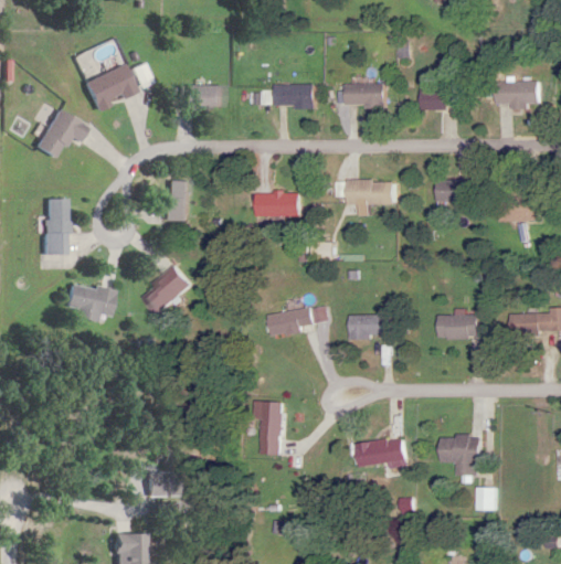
[(80,82),(93,110),(134,91),(119,63),(80,82)]
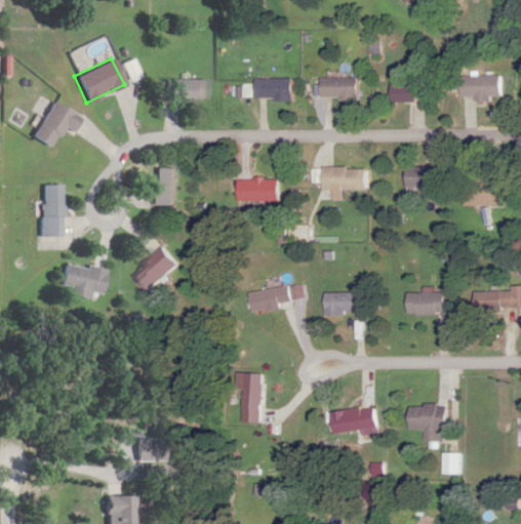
[(136,76),(128,58),(118,64),(126,80),(136,76)]
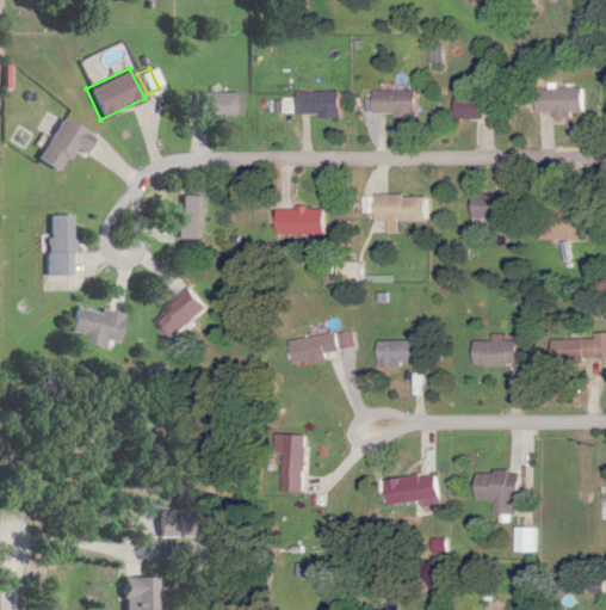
[(585,114),(585,87),(532,87),(532,114),(585,114)]
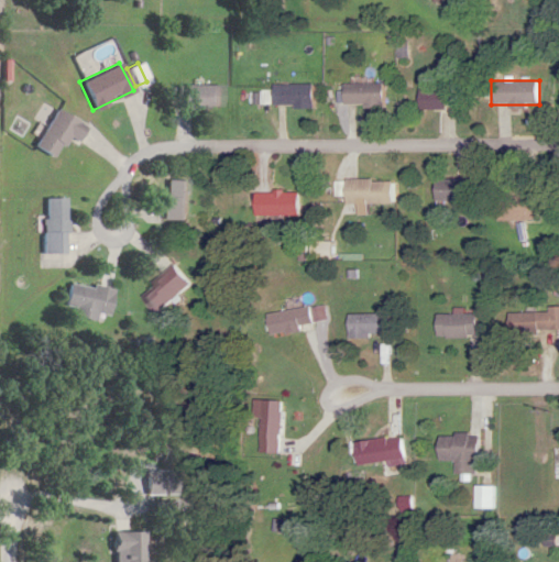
[(316,107),(316,84),(272,84),(272,107),(316,107)]
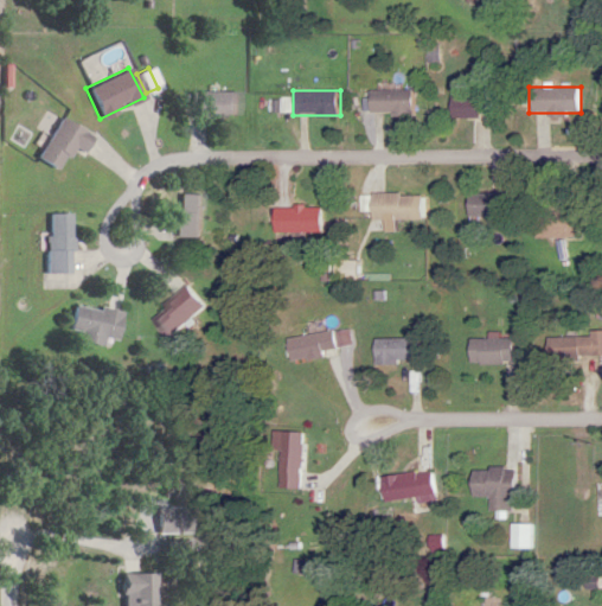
[(372,90),(372,114),(416,114),(416,90),(372,90)]
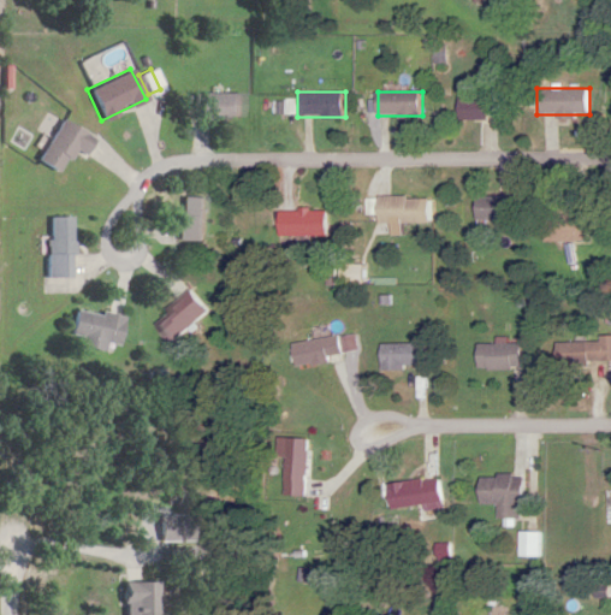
[(194,93),(194,117),(241,117),(241,93),(194,93)]
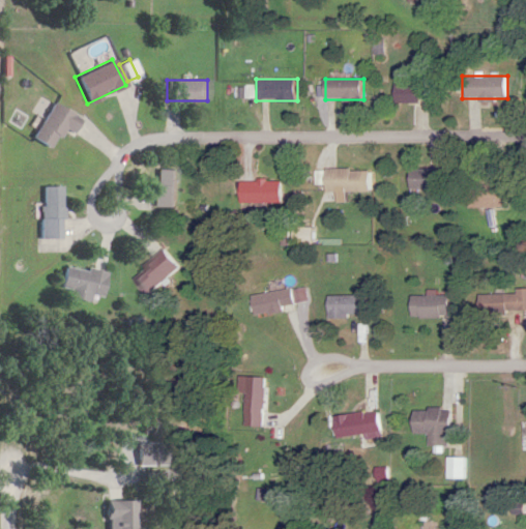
[(396,101),(426,101),(426,83),(396,83),(396,101)]
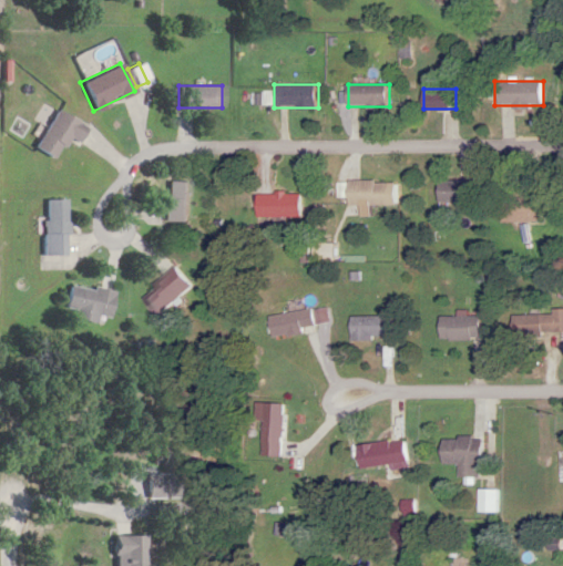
[(30,147),(51,160),(65,136),(74,142),(83,126),(53,109),(30,147)]
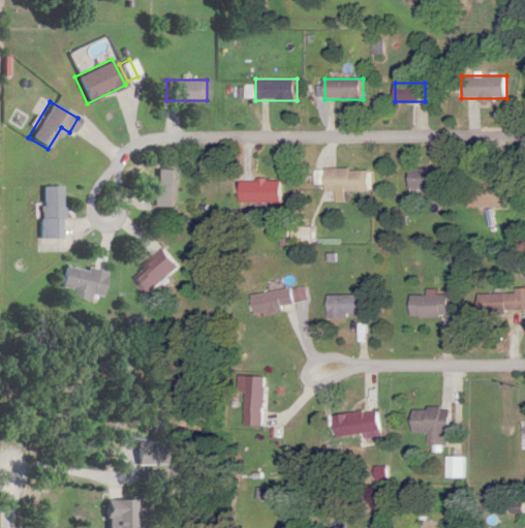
[(326,190),(364,190),(364,167),(326,167),(326,190)]
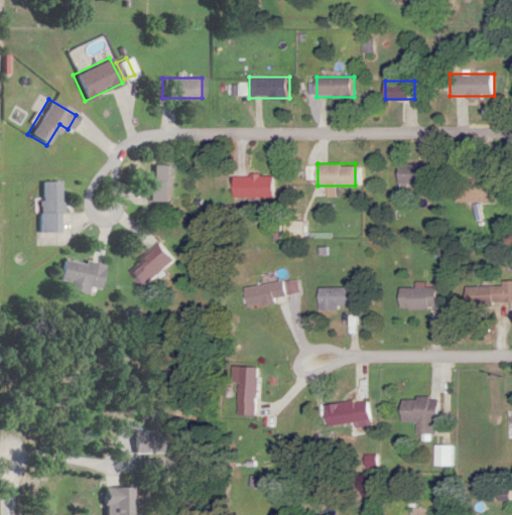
[(424,183),(424,163),(400,163),(400,183),(424,183)]
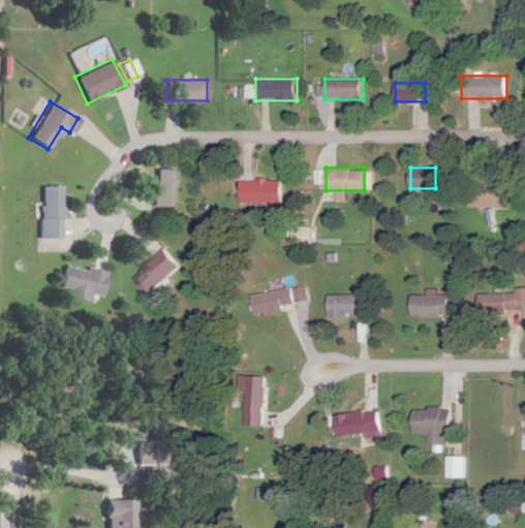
[(173,168),(151,168),(151,206),(173,206),(173,168)]
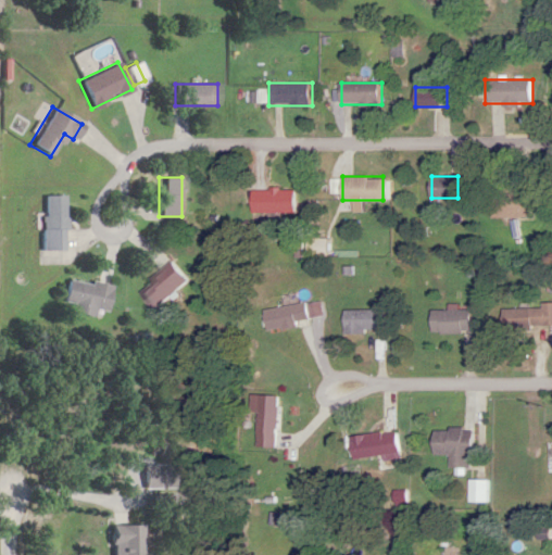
[(295,212),(295,189),(250,189),(250,212),(295,212)]
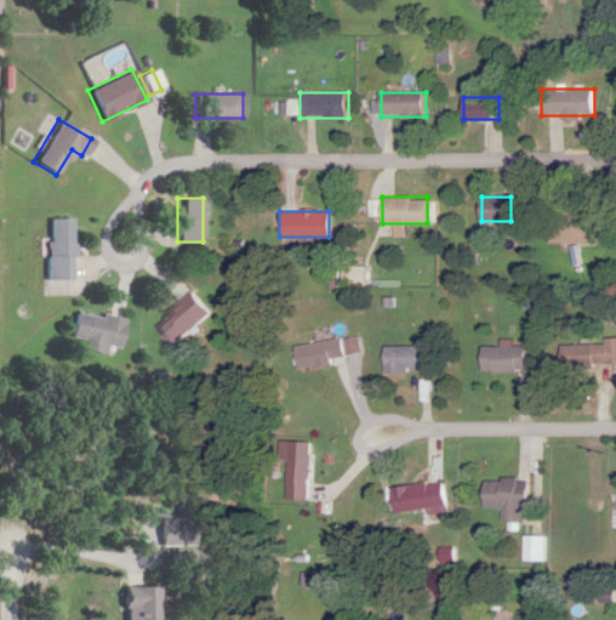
[(591,242),(591,212),(546,212),(546,242),(591,242)]
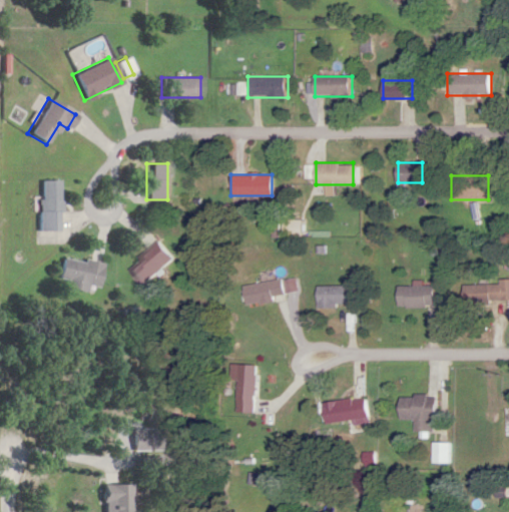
[(56,180),(35,180),(35,229),(56,229),(56,180)]
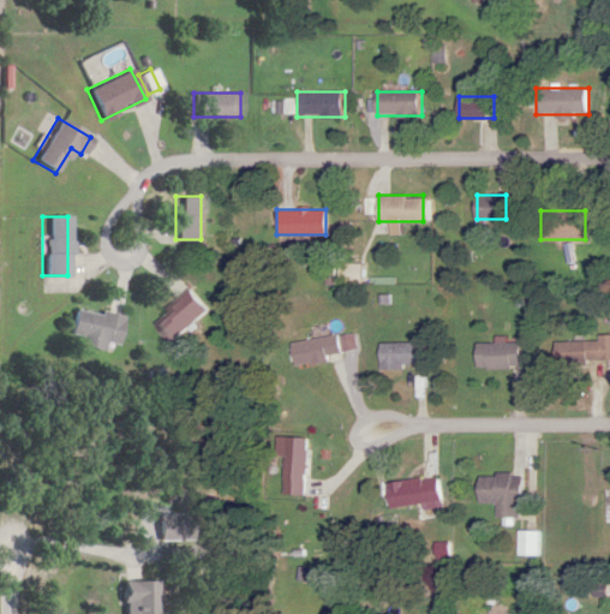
[(149,321),(167,341),(207,308),(190,287),(149,321)]
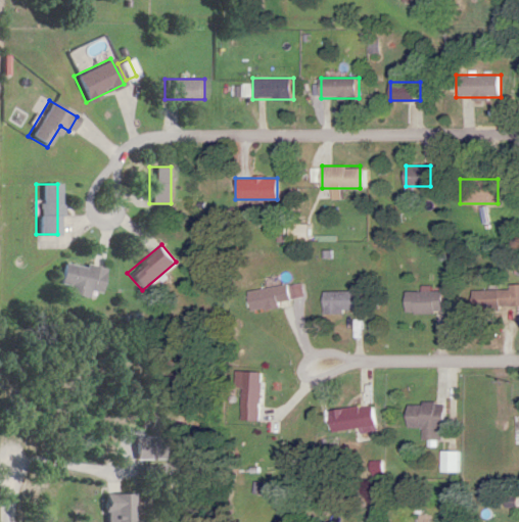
[(56,284),(64,285),(63,294),(88,298),(89,291),(98,293),(102,269),(60,262),(56,284)]
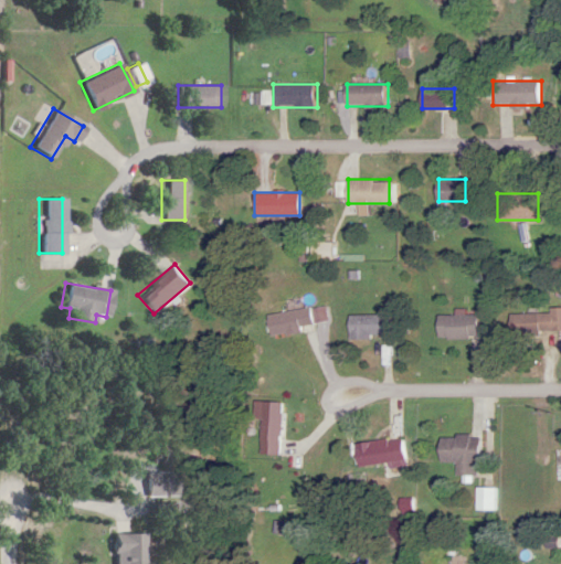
[(264,315),(268,336),(314,327),(310,306),(264,315)]
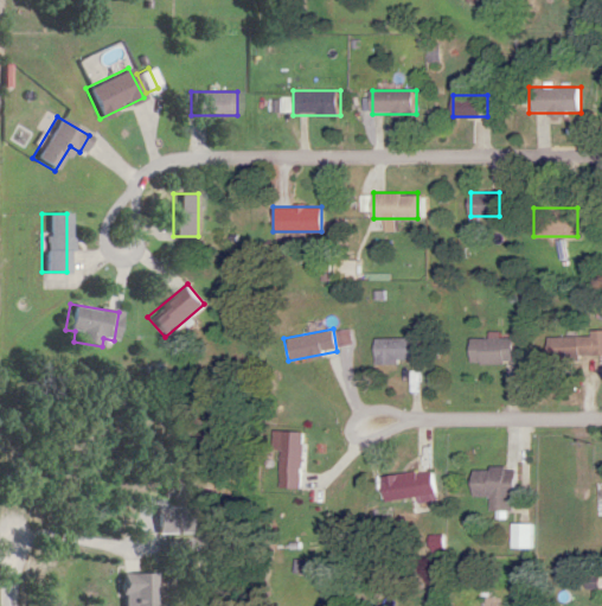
[(601,357),(601,335),(546,335),(546,357),(601,357)]
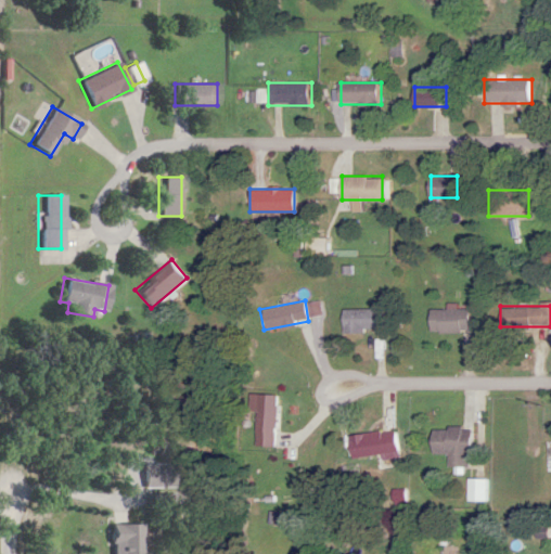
[(383,330),(383,308),(344,308),(344,330),(383,330)]
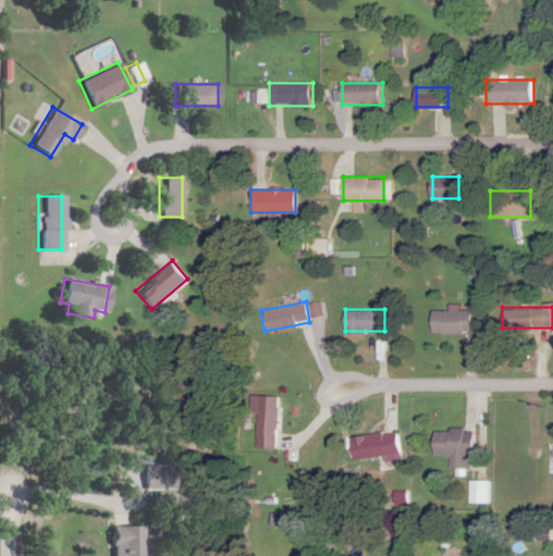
[(471,333),(471,309),(432,309),(432,333),(471,333)]
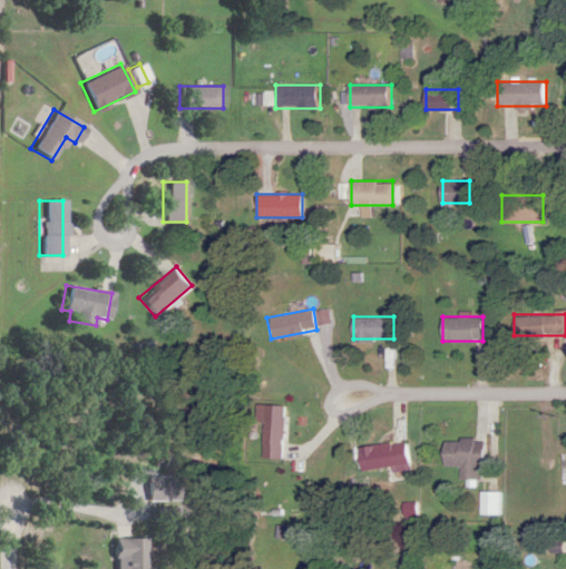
[(260,458),(281,458),(281,404),(260,404),(260,458)]
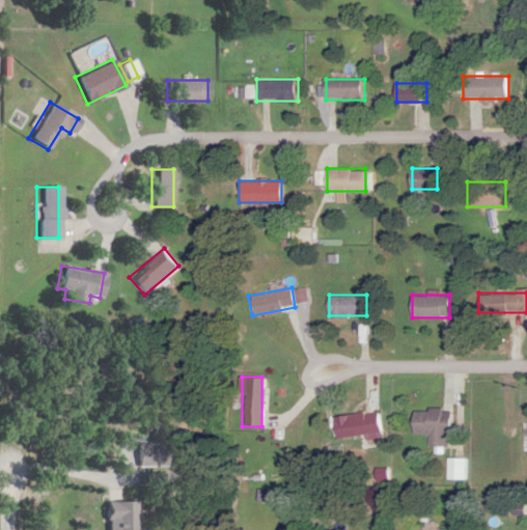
[(452,445),(452,408),(414,409),(414,434),(430,433),(430,446),(452,445)]
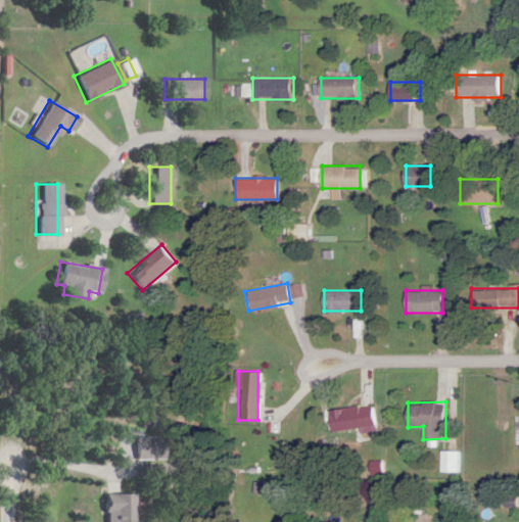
[(331,432),(376,424),(373,404),(328,411),(331,432)]
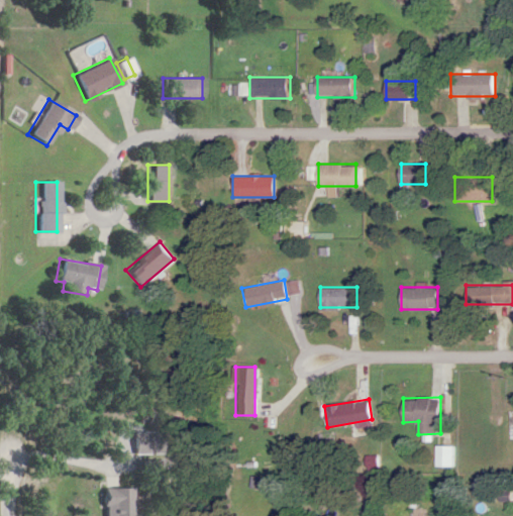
[(454,445),(437,445),(437,467),(454,467),(454,445)]
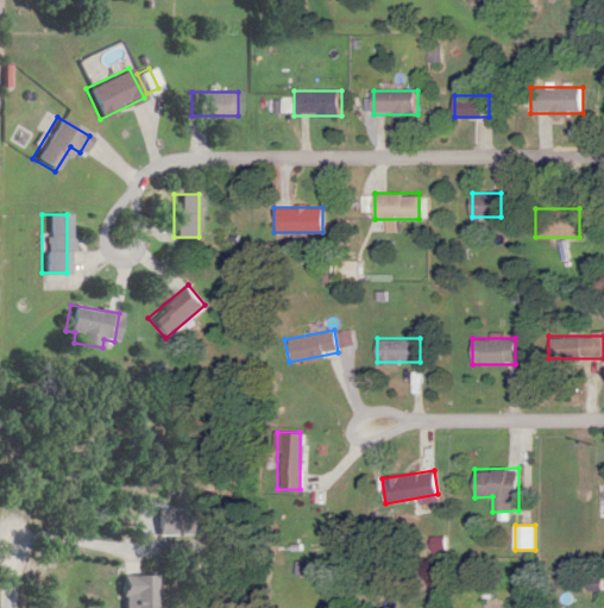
[(152,607),(152,575),(120,575),(119,607),(152,607)]
